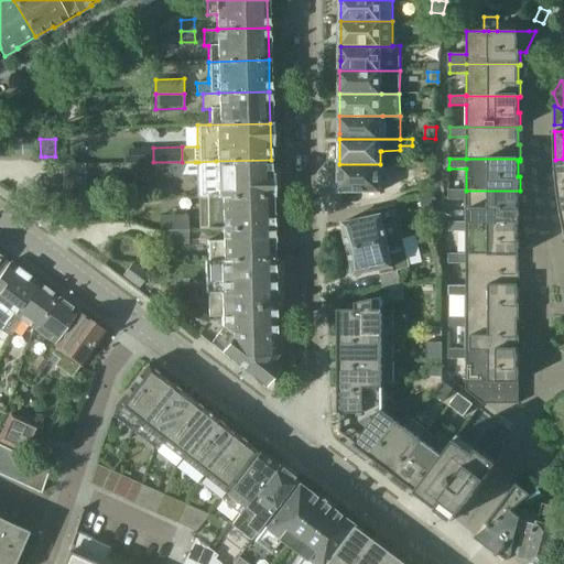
[(195,162),(182,162),(182,176),(196,176),(196,197),(206,197),(271,196),(271,160),(216,161),(198,162),(195,162)]
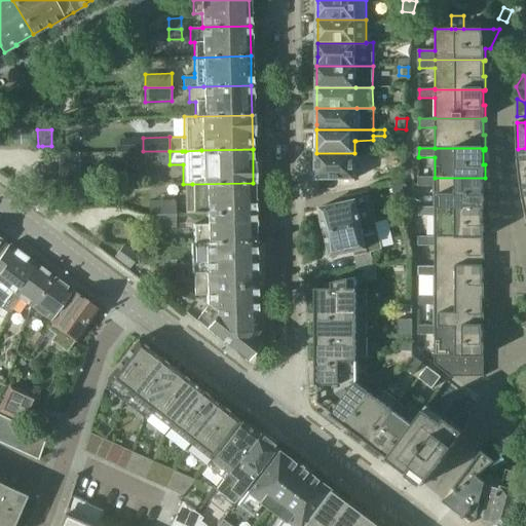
[(170,151),(143,151),(144,165),(170,164),(170,151)]
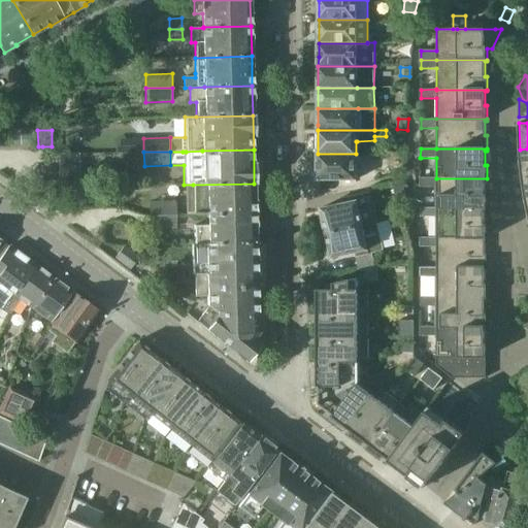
[(318,154),(318,180),(321,180),(341,180),(356,180),(356,177),(356,154),(318,154)]
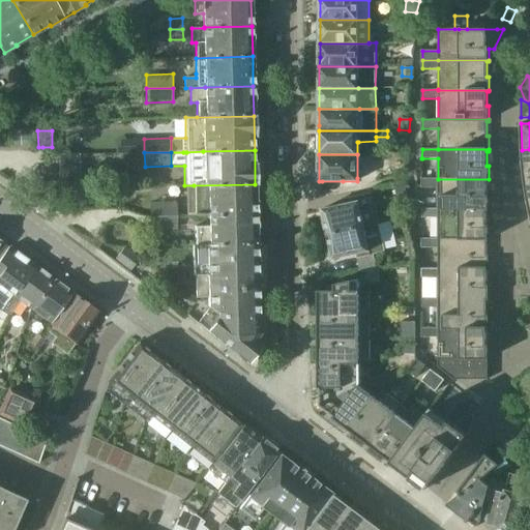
[(422,179),(421,179),(421,187),(421,188),(422,188),(438,188),(438,205),(438,209),(489,209),(489,196),(487,196),(487,180),(489,180),(489,179),(438,179),(422,179)]
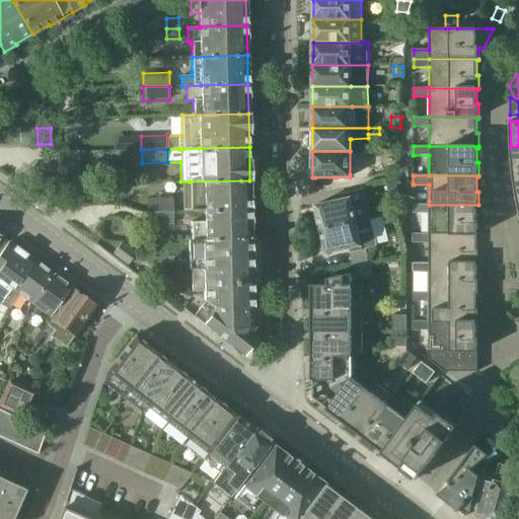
[(249,180),(190,181),(190,211),(205,211),(250,210),(249,180)]
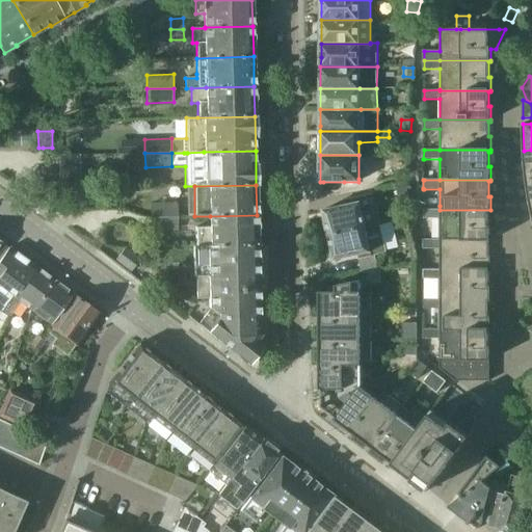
[(347,205),(323,210),(328,235),(373,225),(379,223),(377,210),(374,194),(346,200),(347,205)]
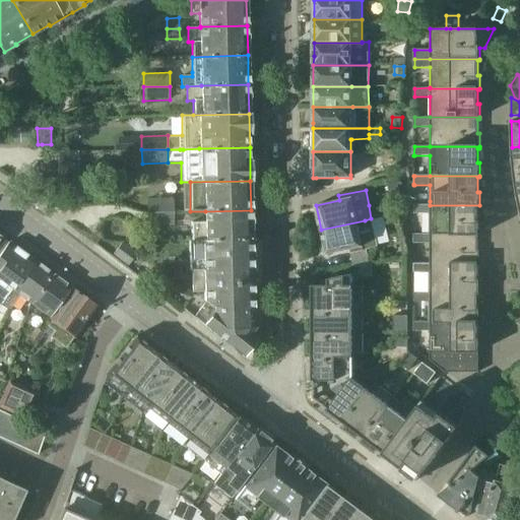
[(147,198),(147,212),(173,212),(173,198),(147,198)]
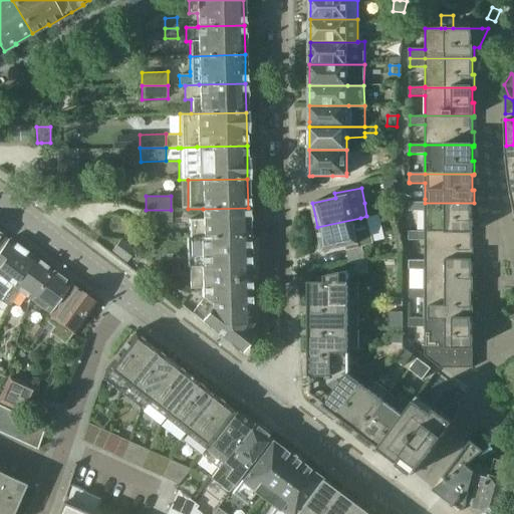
[(410,203),(409,211),(425,211),(425,232),(474,232),(474,219),(472,219),(472,204),(474,204),(474,203),(425,203),(410,203)]
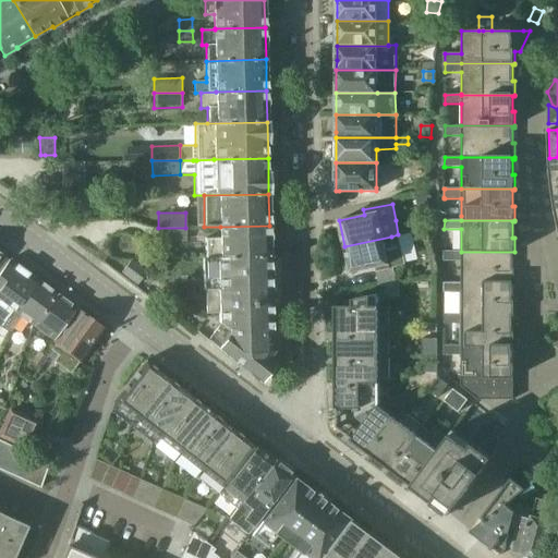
[(220,238),(205,239),(206,258),(269,257),(269,246),(269,226),(220,227),(220,238)]
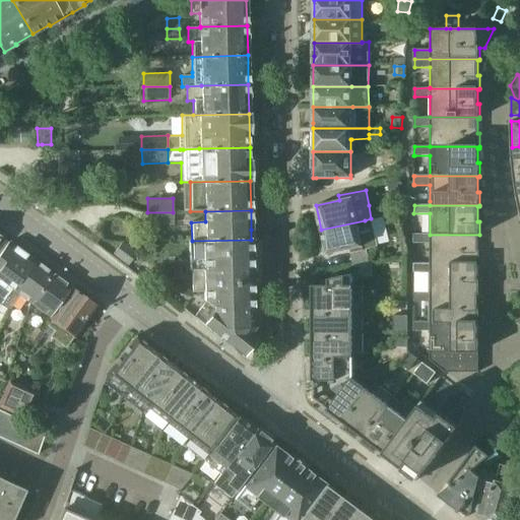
[(174,225),(173,212),(147,212),(148,226),(174,225)]
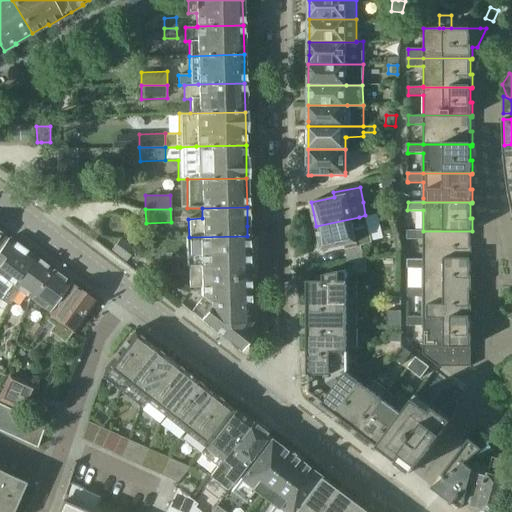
[(359,217),(316,226),(321,250),(344,245),(345,250),(346,250),(349,263),(364,260),(361,246),(372,243),(369,229),(368,229),(365,215),(359,217)]
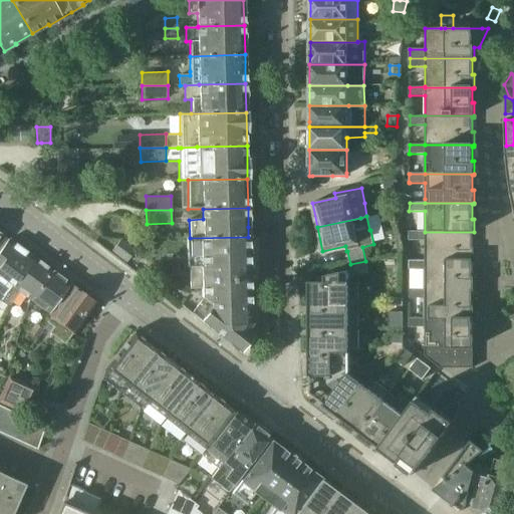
[(425,232),(410,232),(410,240),(425,240),(425,261),(474,260),(474,248),(472,248),(472,233),(474,233),(474,232),(425,232)]
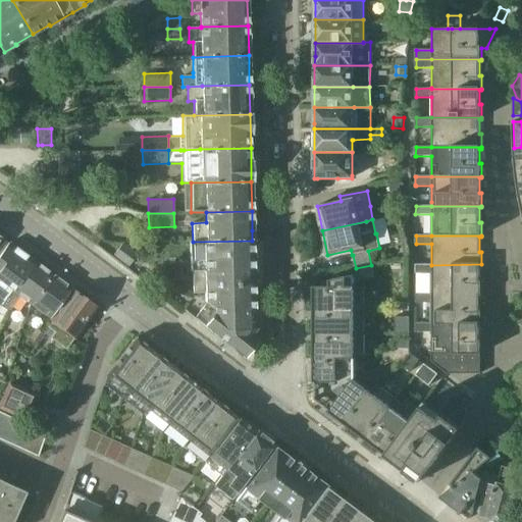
[(252,241),(193,242),(190,242),(191,272),(194,272),(193,293),(205,293),(205,302),(206,303),(195,318),(244,356),(245,354),(246,355),(252,354),(256,348),(255,344),(254,343),(256,340),(250,335),(256,328),(254,327),(252,241)]
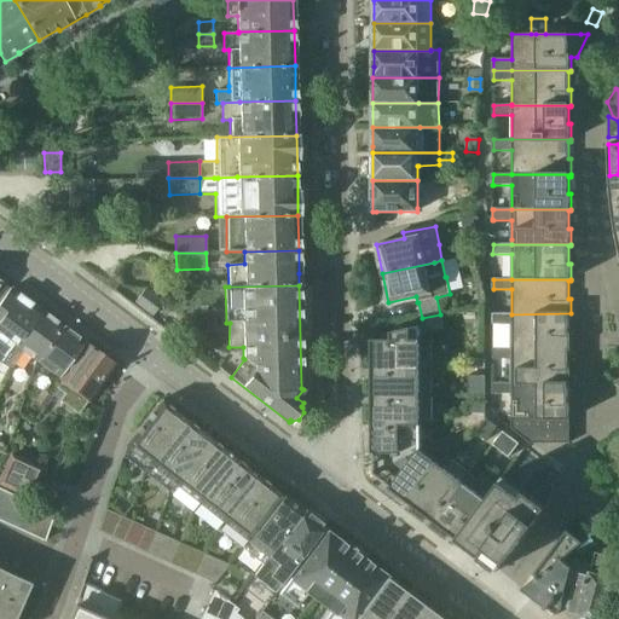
[(0,359),(4,363),(5,363),(42,311),(11,288),(0,301),(0,359)]
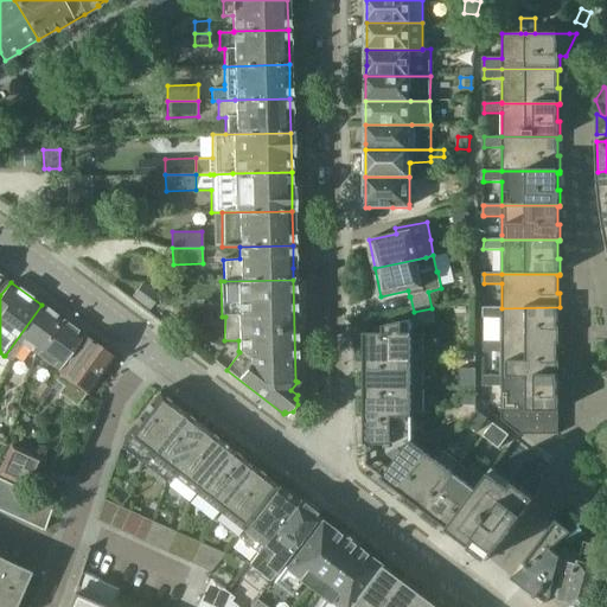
[(160,295),(142,282),(132,296),(148,311),(160,295)]
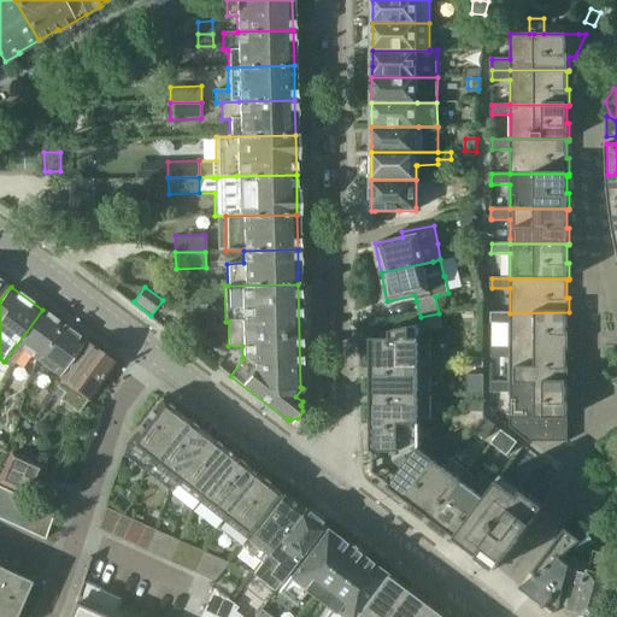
[(42,310),(5,362),(11,366),(23,350),(37,360),(64,325),(42,310)]
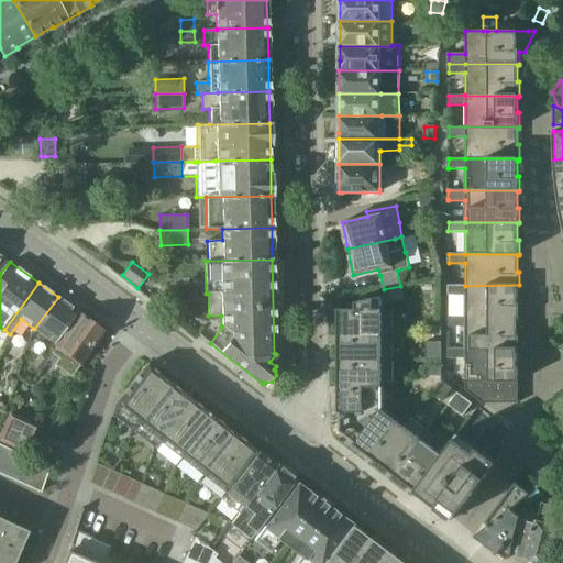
[(449,286),(449,295),(465,295),(465,317),(519,317),(519,302),(517,302),(517,287),(519,287),(519,285),(465,286),(449,286)]
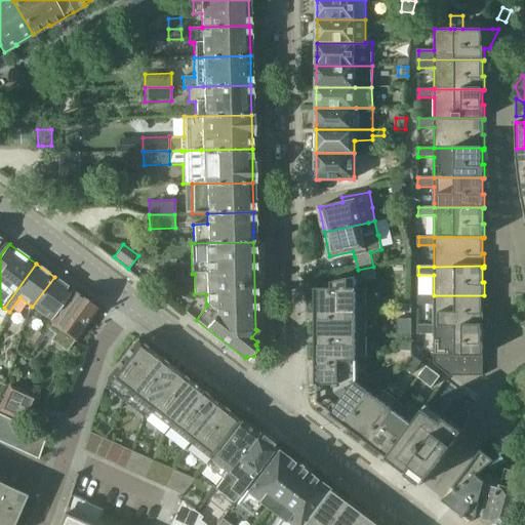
[(357,288),(357,276),(332,282),(332,288),(316,288),(316,313),(367,313),(367,288),(357,288)]
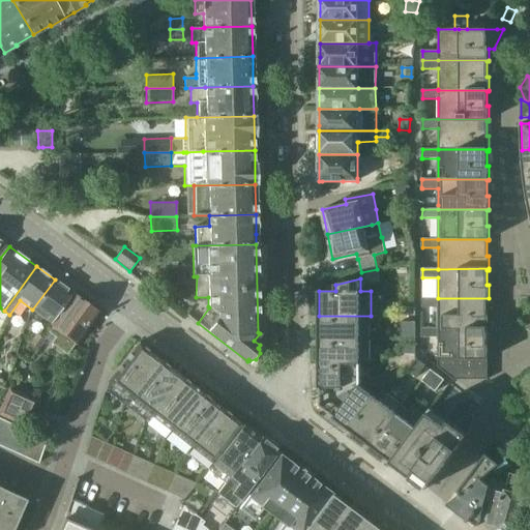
[(55,280),(32,310),(51,323),(72,293),(55,280)]
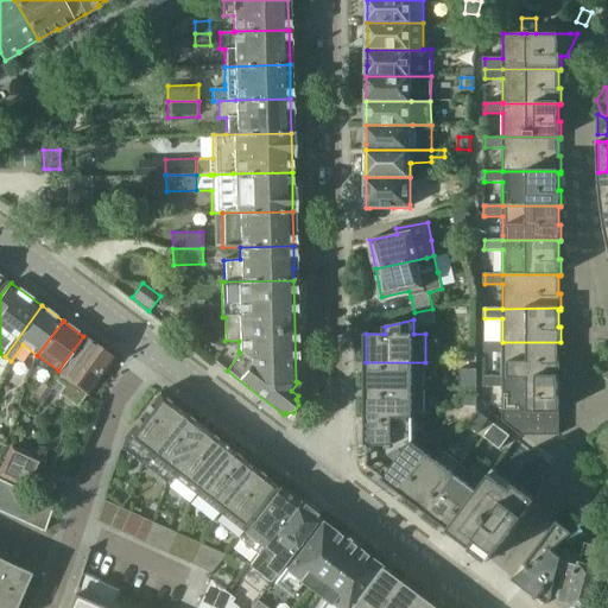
[(89,339),(58,381),(65,386),(61,393),(77,406),(113,358),(89,339)]
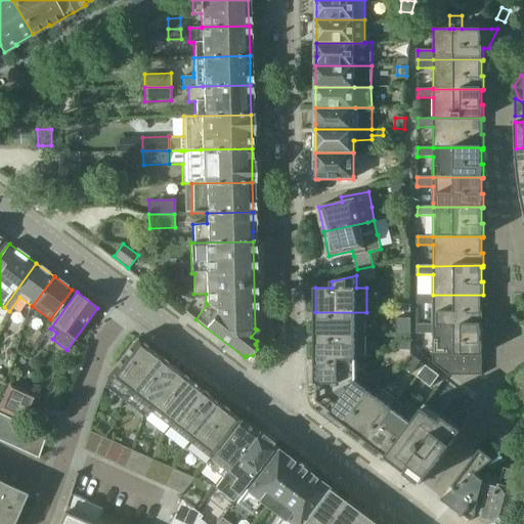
[(483,295),(433,295),(418,295),(418,304),(433,304),(433,324),(483,324),(483,311),(481,311),(481,297),(483,297),(483,295)]
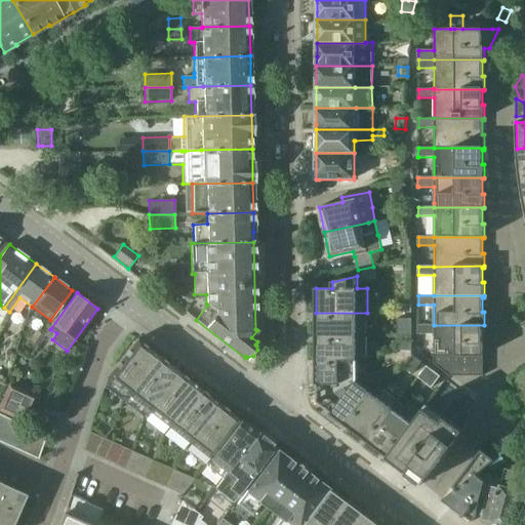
[(398,313),(411,313),(412,313),(412,305),(398,305),(398,313)]
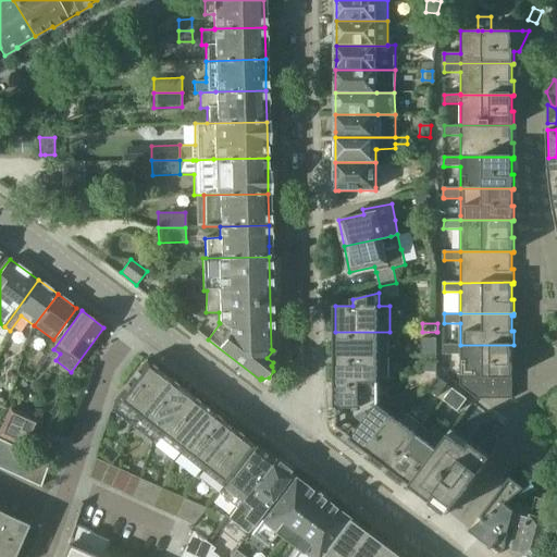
[(390,332),(335,332),(335,357),(390,357),(390,332)]
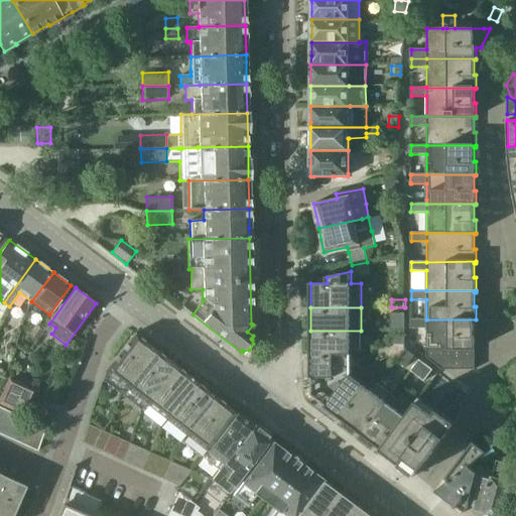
[(405,313),(391,313),(391,323),(405,323),(405,313)]
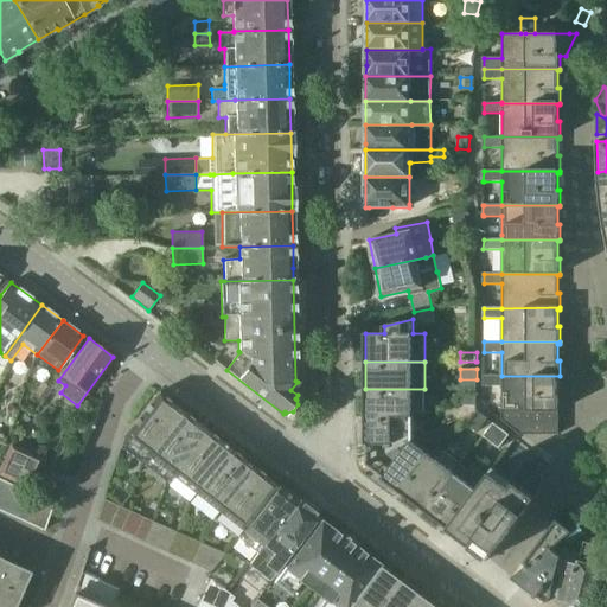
[(484,387),(502,387),(503,411),(548,411),(548,435),(558,435),(558,411),(560,411),(560,395),(557,395),(557,378),(560,378),(560,376),(502,376),(484,376),(484,387)]
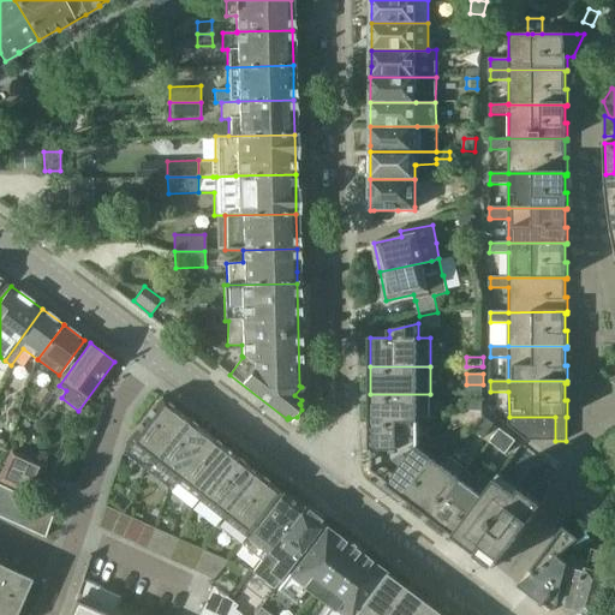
[(466,384),(466,394),(483,394),(483,384),(466,384)]
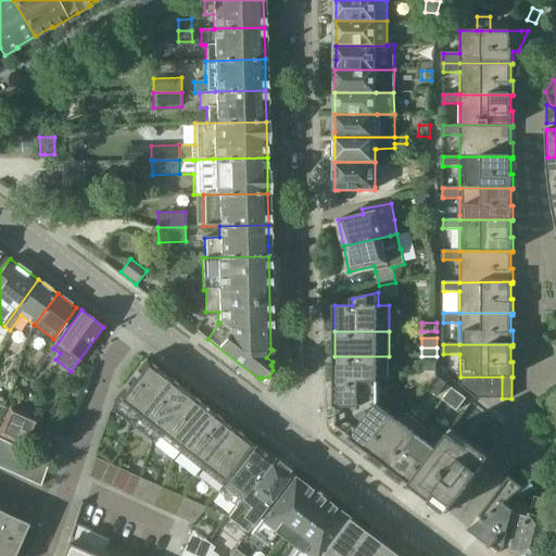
[(40,351),(34,359),(41,366),(48,356),(40,351)]
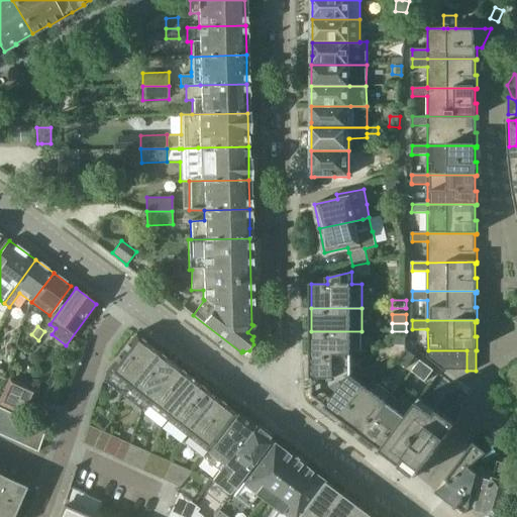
[(362,331),(311,331),(311,354),(351,354),(351,355),(362,355),(362,331)]
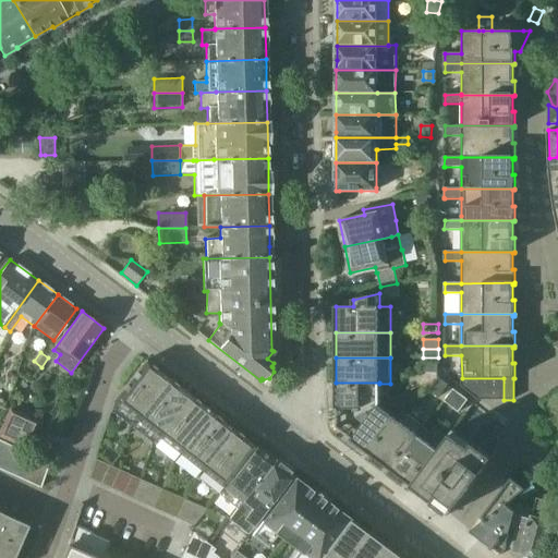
[(145,361),(113,402),(135,420),(168,378),(145,361)]
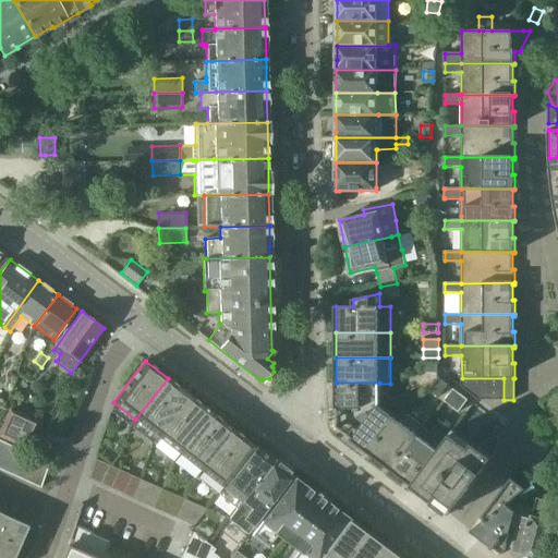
[(438,364),(437,364),(423,364),(423,373),(438,373),(438,364)]
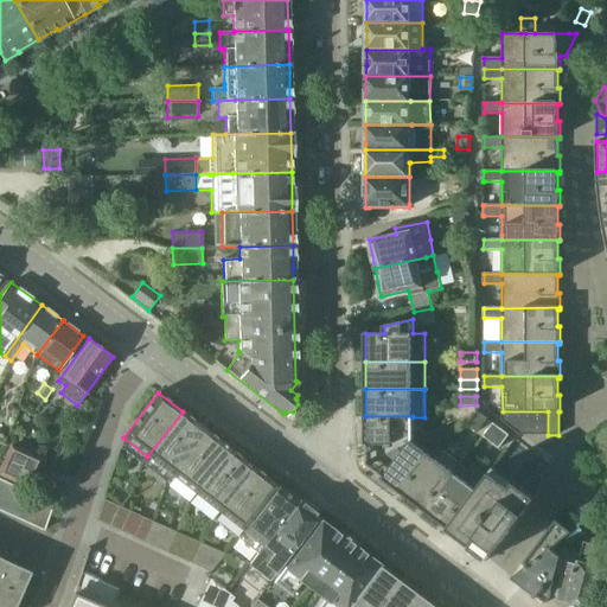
[(183,411),(147,457),(171,474),(206,430),(183,411)]
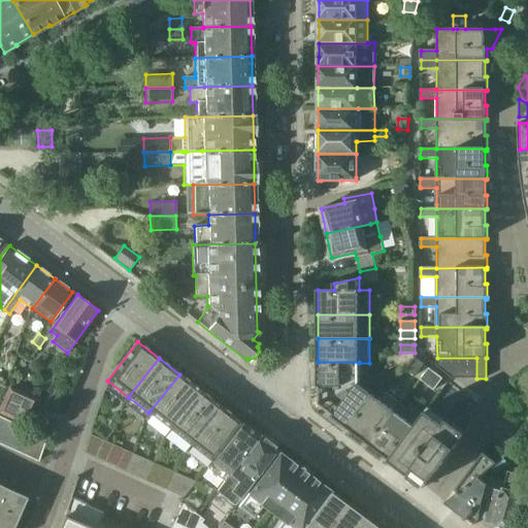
[(476,358),(437,358),(437,365),(453,378),(455,378),(476,378),(476,358)]
